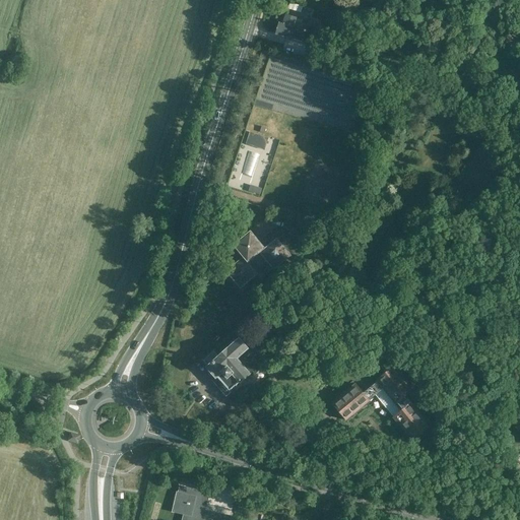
[(306,25),(303,24),(304,20),(286,15),(283,24),(282,23),(279,25),(277,31),(279,35),(302,42),(303,41),(312,44),(316,28),(317,22),(308,19),(306,25)]
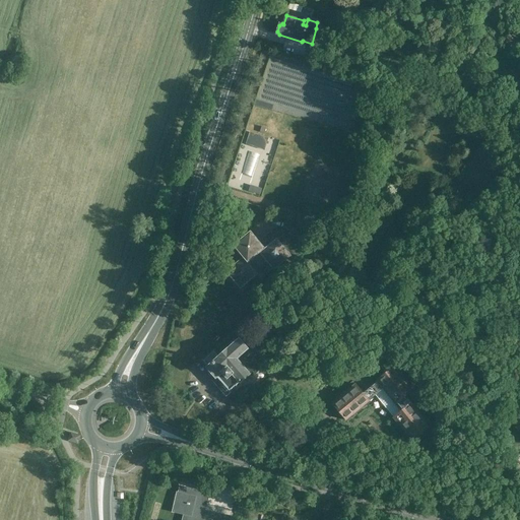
[(250,131),(246,142),(264,148),(268,137),(250,131)]
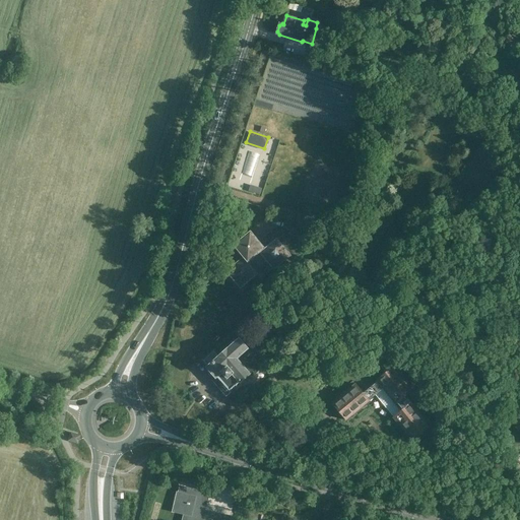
[(250,184),(249,191),(260,194),(262,187),(250,184)]
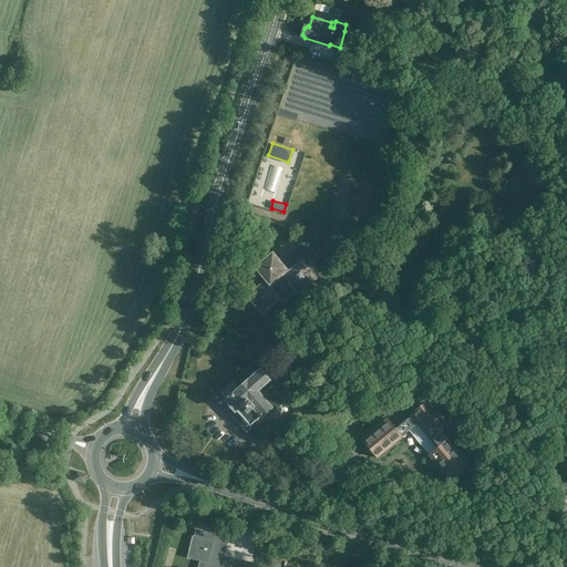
[(265,280),(246,296),(261,316),(281,299),(279,296),(290,286),(298,295),(318,279),(301,259),(289,270),(274,251),(254,268),(265,280)]
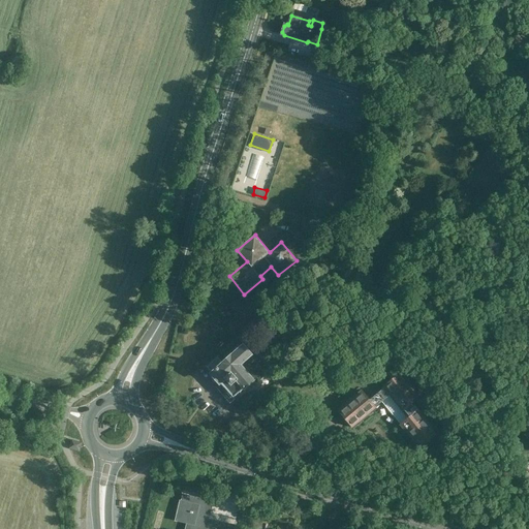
[(223,364),(217,358),(207,367),(212,373),(212,374),(213,375),(212,376),(212,378),(212,379),(213,381),(214,382),(215,382),(217,382),(218,382),(218,381),(232,397),(243,389),(244,391),(254,381),(256,384),(268,373),(243,346),(223,364)]
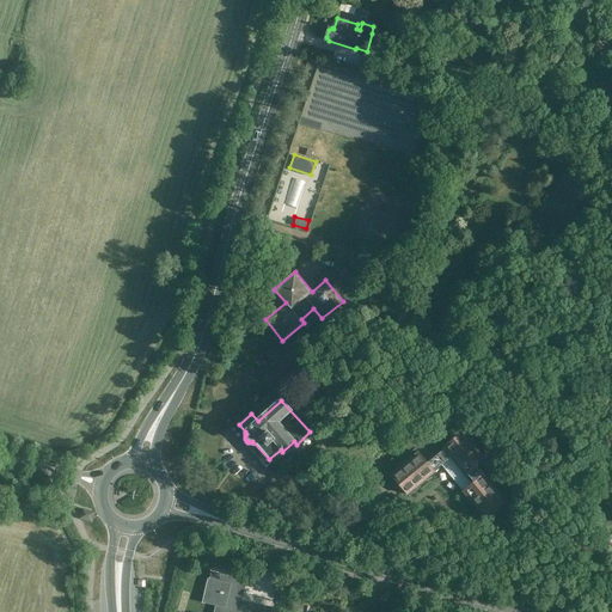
[(463,491),(485,519),(506,502),(483,475),(476,467),(487,458),(464,432),(444,448),(445,450),(429,463),(418,451),(391,475),(409,495),(435,472),(434,471),(442,465),(464,490),(463,491)]
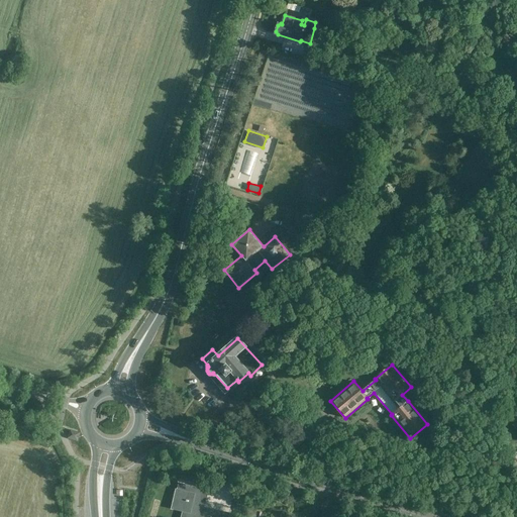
[(71,431),(69,437),(77,440),(79,433),(71,431)]
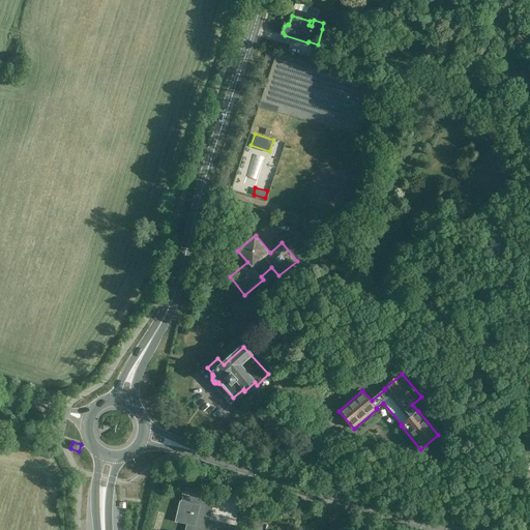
[(186,525),(184,529),(228,529),(230,525),(210,520),(213,502),(182,495),(181,502),(179,501),(175,522),(186,525)]
